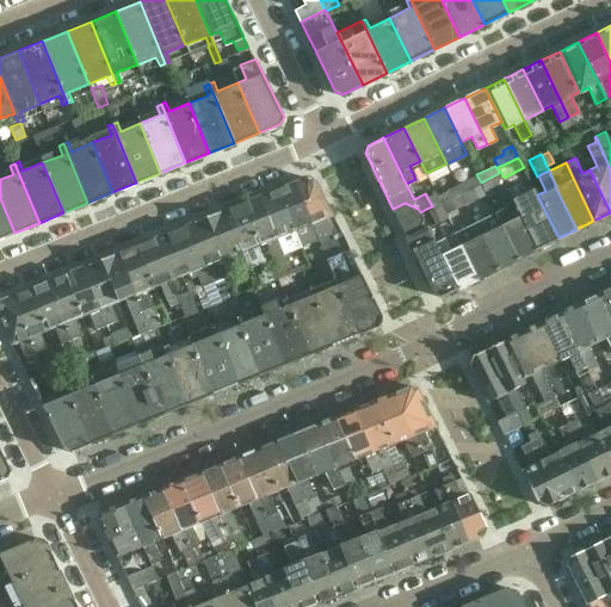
[(518,258),(537,248),(507,187),(506,189),(499,173),(481,183),(486,193),(485,194),(487,198),(499,192),(506,208),(495,212),(518,258)]
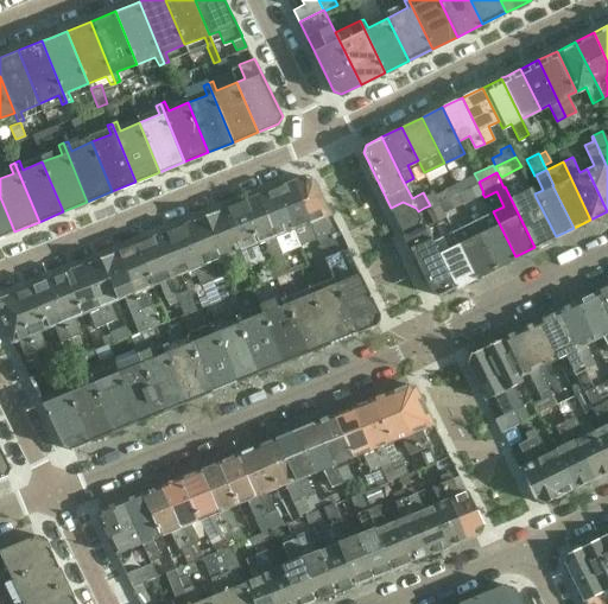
[(474,173),(455,184),(458,191),(479,182),(474,173)]
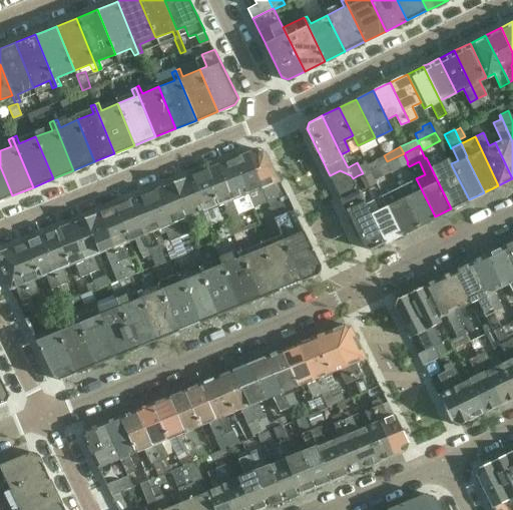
[(258,147),(246,152),(267,200),(270,208),(274,216),(278,215),(293,208),(285,193),(265,150),(258,147)]
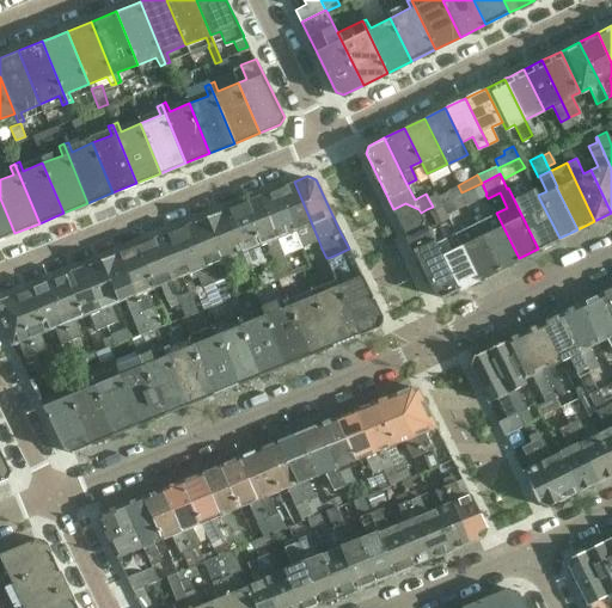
[(294,182),(279,188),(276,189),(300,247),(307,244),(318,239),(294,182)]
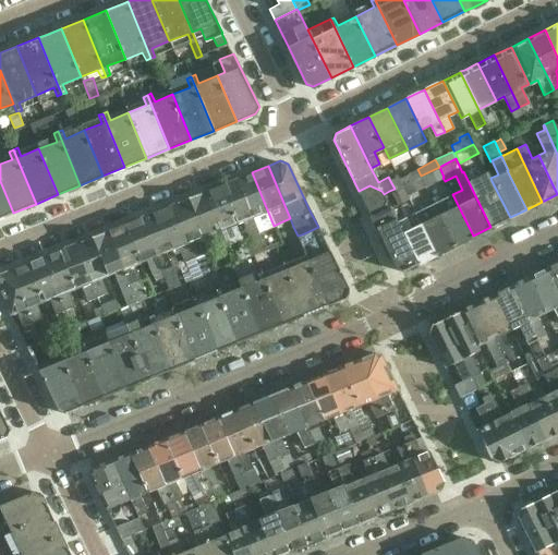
[(425,185),(443,178),(444,177),(439,167),(421,176),(425,185)]
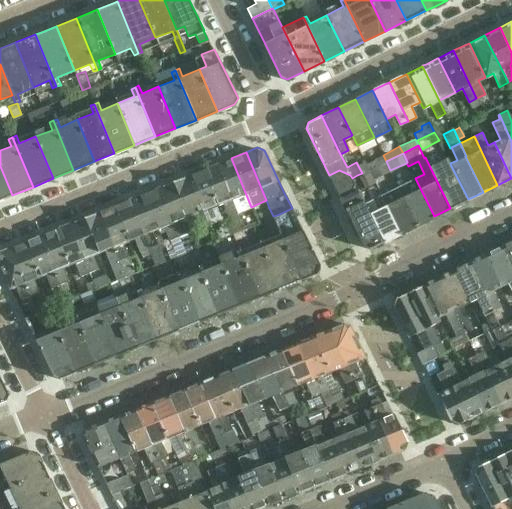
[(450,208),(468,199),(451,166),(443,170),(434,153),(425,157),(450,208)]
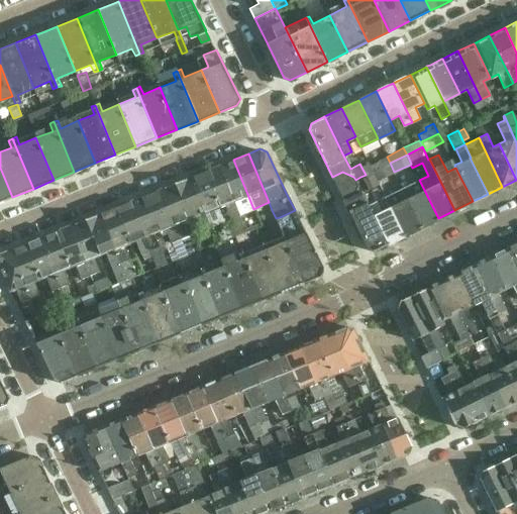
[(387,157),(370,165),(373,171),(390,163),(387,157)]
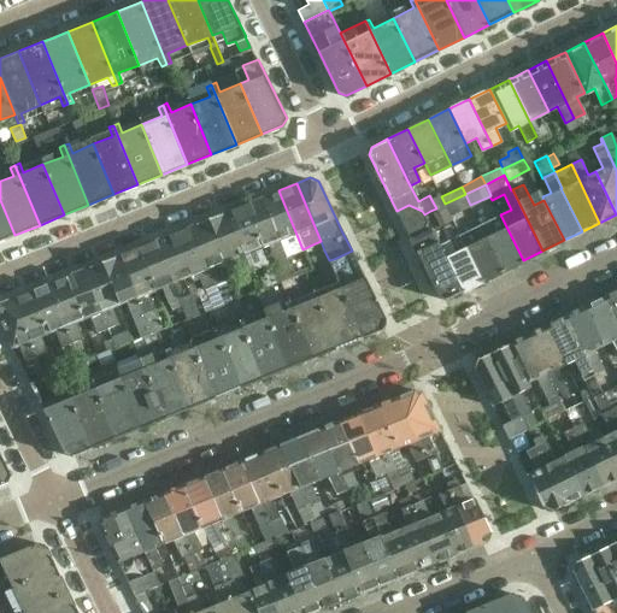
[(278,190),(260,196),(285,255),(303,249),(278,190)]
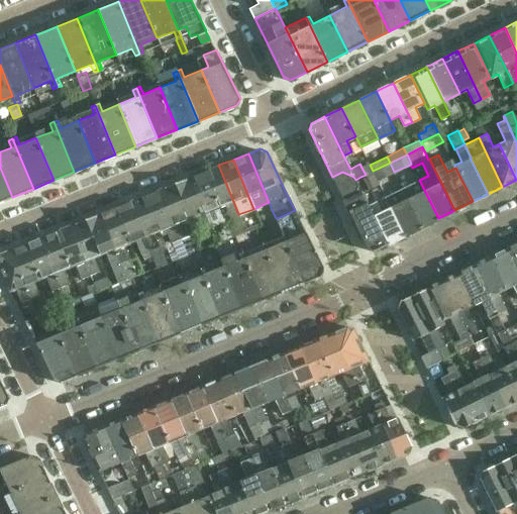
[(360,163),(359,164),(366,175),(373,171),(370,165),(369,163),(362,166),(360,163)]
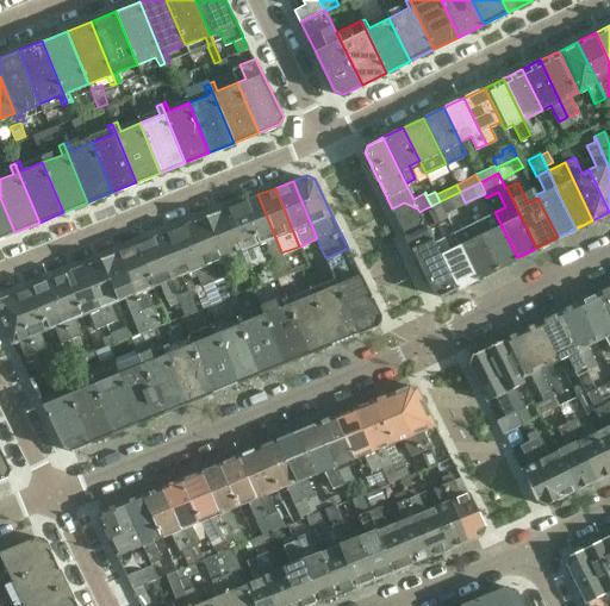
[(446,212),(465,202),(460,192),(440,201),(446,212)]
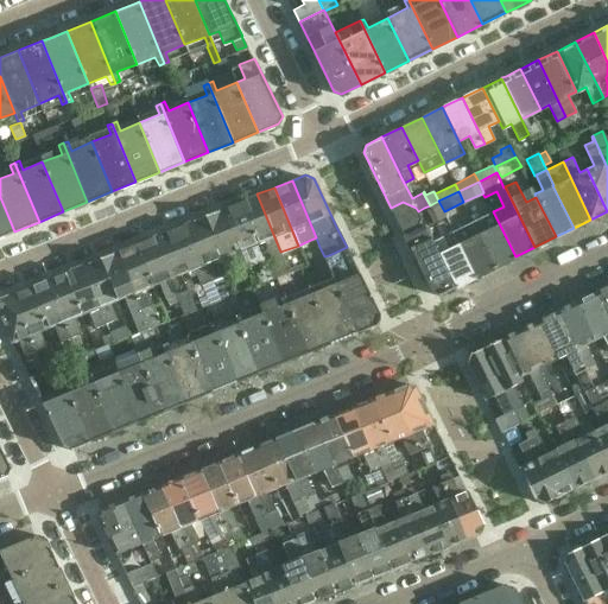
[(257,194),(240,201),(257,243),(264,241),(270,256),(273,265),(284,260),(280,252),(257,194)]
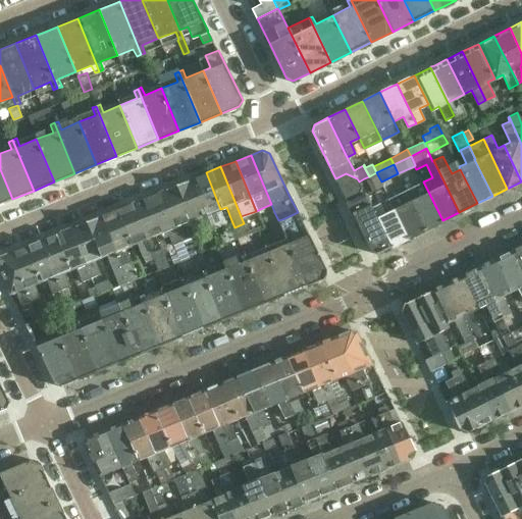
[(0,204),(12,199),(0,169),(0,204)]
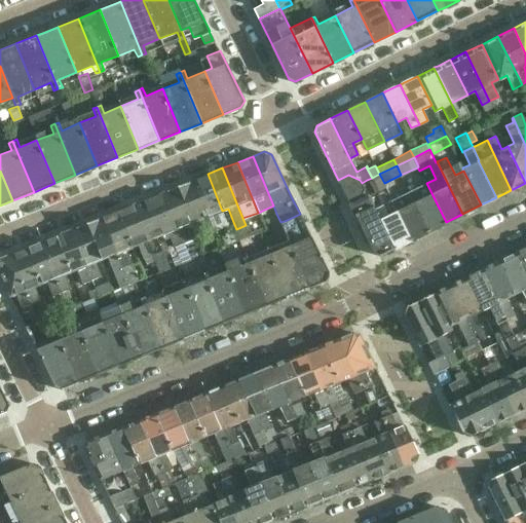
[(208,174),(192,180),(212,231),(227,225),(222,211),(208,174)]
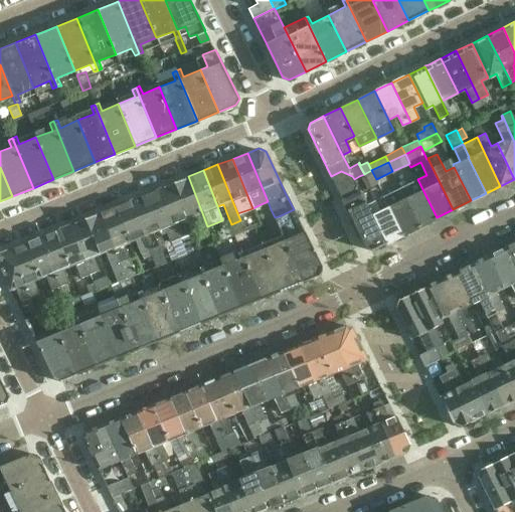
[(375,180),(376,179),(371,170),(364,174),(370,187),(377,183),(375,180)]
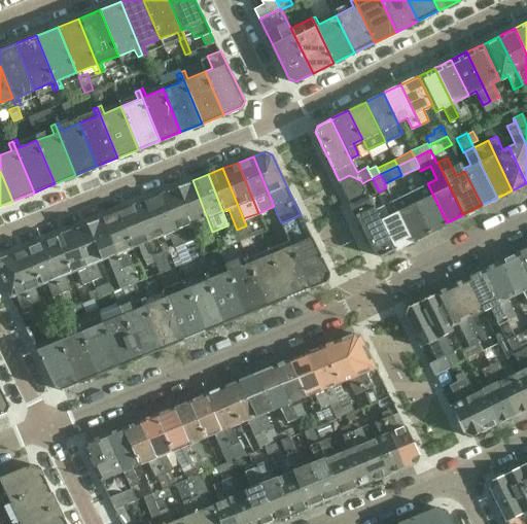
[(339,180),(351,204),(360,199),(364,188),(362,183),(360,180),(349,175),(339,180)]
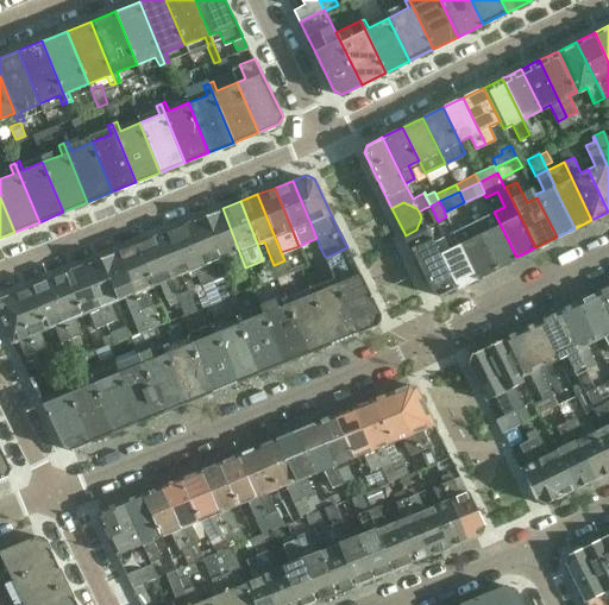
[(432,224),(438,221),(431,206),(425,208),(432,224)]
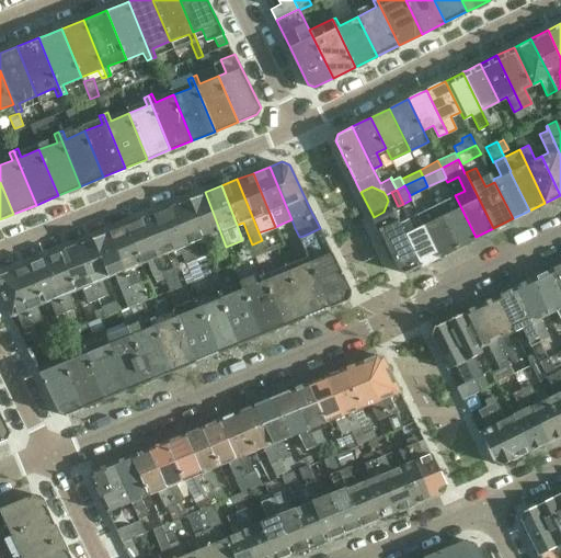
[(205,192),(189,198),(204,238),(210,236),(216,250),(226,247),(205,192)]
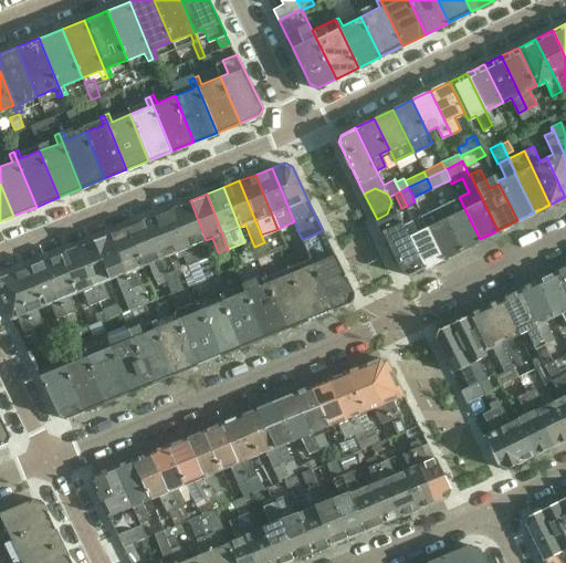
[(459,197),(440,206),(461,248),(480,239),(459,197)]
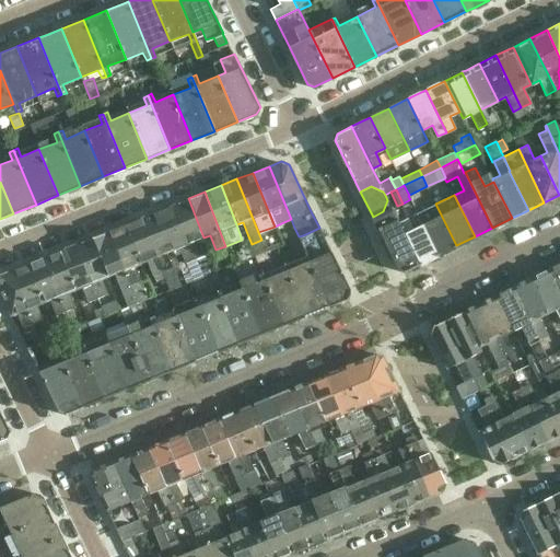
[(188,198),(173,205),(197,265),(197,264),(206,260),(203,255),(198,241),(203,238),(188,198)]
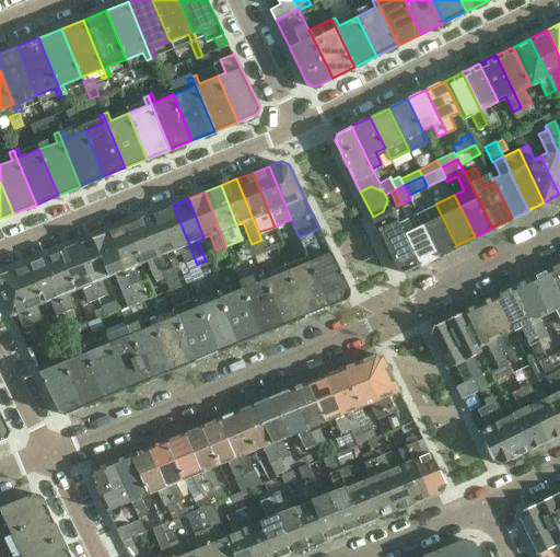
[(438,255),(456,245),(435,204),(417,212),(422,224),(438,255)]
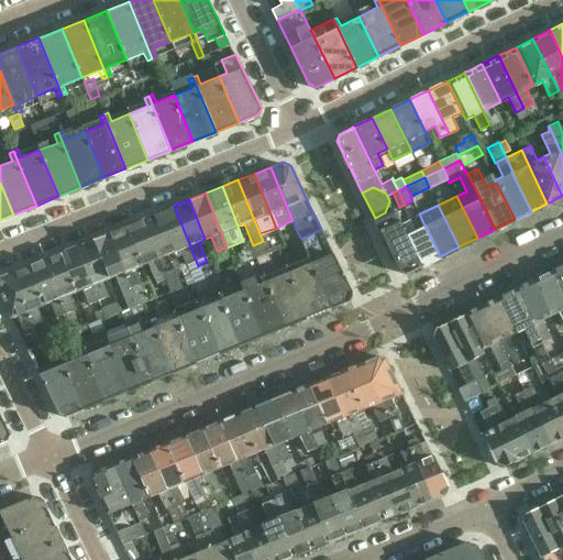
[(174,206),(157,212),(173,252),(179,250),(185,264),(187,263),(195,281),(202,277),(198,265),(198,266),(174,206)]
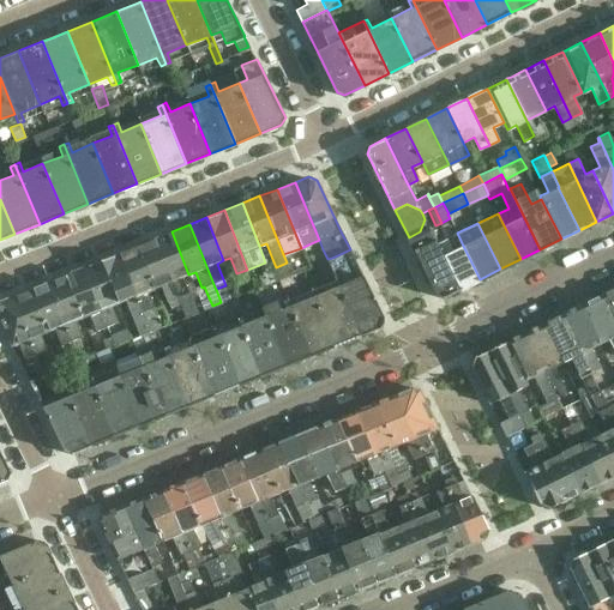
[(428,228),(420,231),(409,237),(437,294),(443,297),(459,289),(437,243),(428,228)]
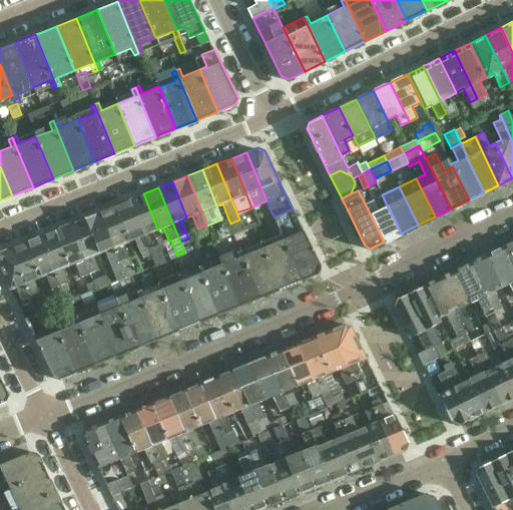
[(143,193),(128,199),(148,248),(155,265),(165,261),(158,244),(156,245),(151,232),(157,229),(143,193)]
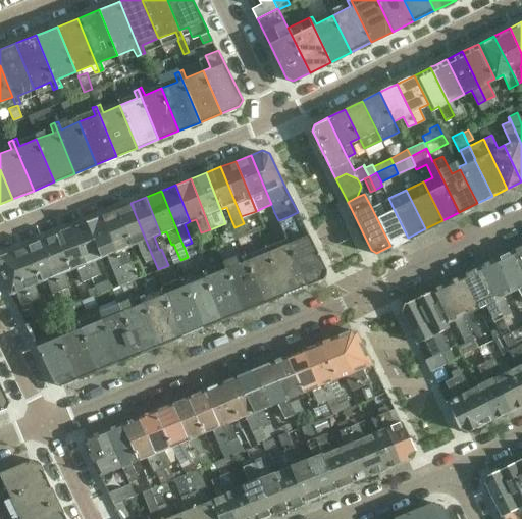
[(131,203),(115,209),(131,246),(136,244),(142,257),(151,253),(131,203)]
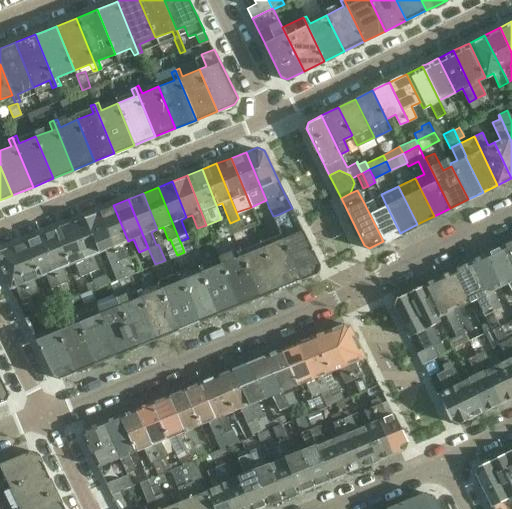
[(383,241),(400,233),(386,205),(377,209),(372,199),(364,203),(383,241)]
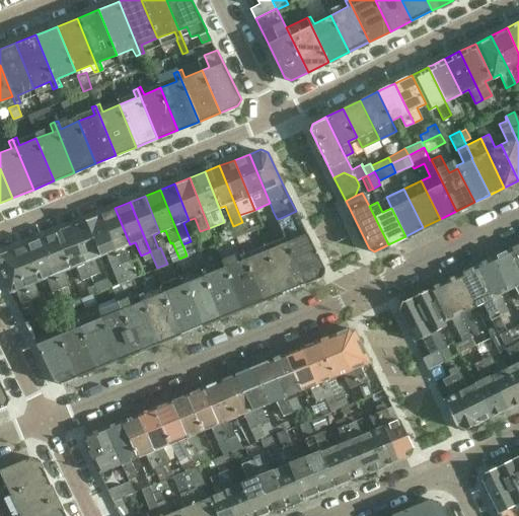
[(115,208),(99,214),(127,280),(135,276),(129,261),(124,247),(130,244),(115,208)]
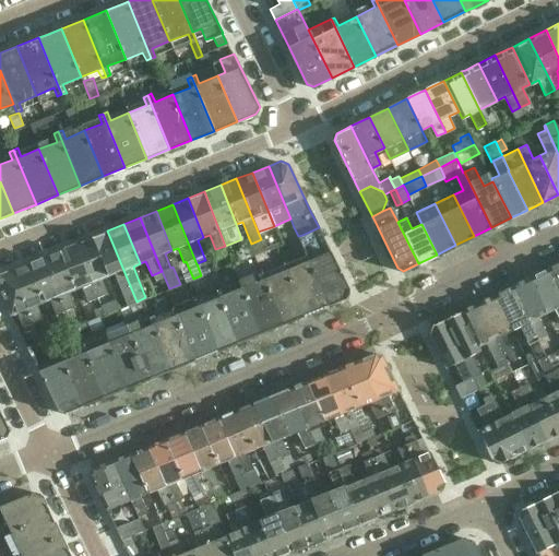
[(287,240),(298,236),(294,227),(277,235),(281,243),(287,240)]
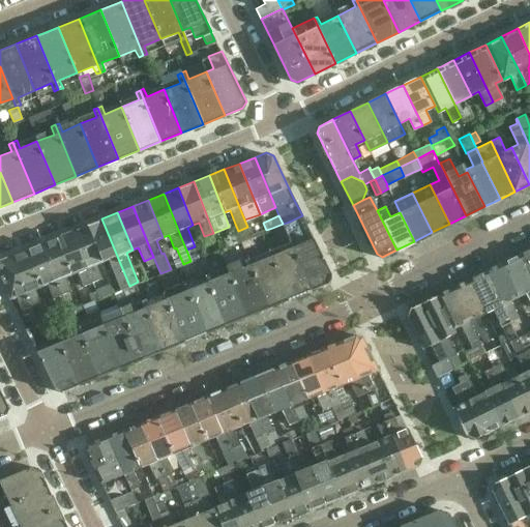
[(101,218),(87,225),(101,262),(109,259),(121,289),(129,286),(101,218)]
